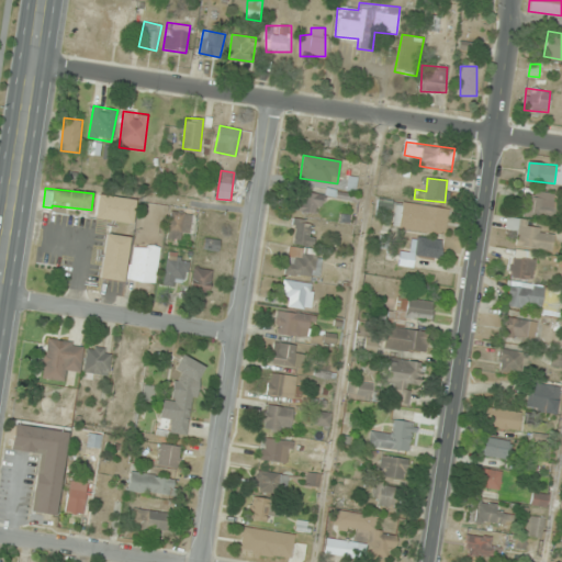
[(322,212),(322,192),(299,192),(299,212),(322,212)]
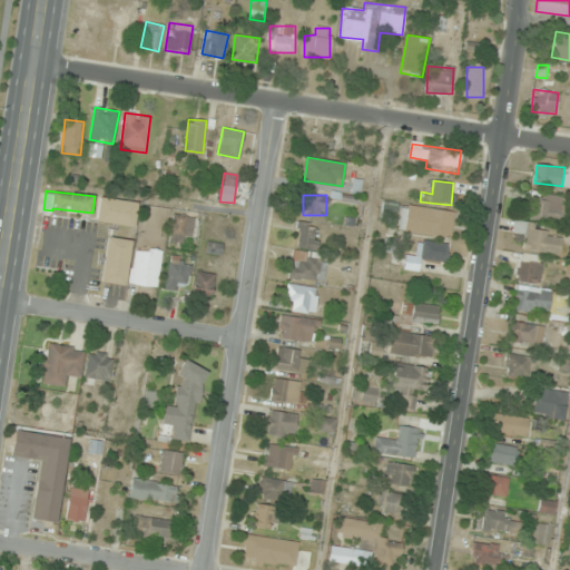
[(534,218),(563,218),(563,195),(534,195),(534,218)]
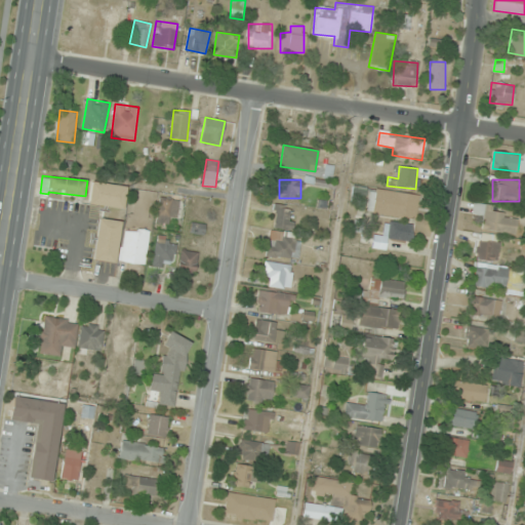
[(123,209),(127,188),(92,182),(88,203),(123,209)]
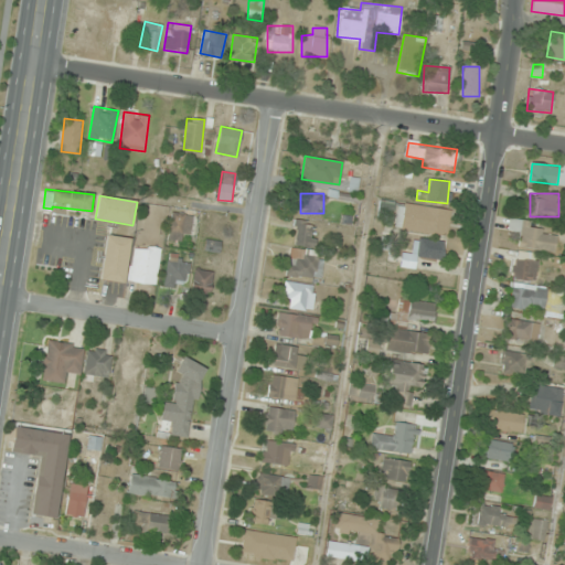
[(398,203),(395,228),(447,235),(450,210),(398,203)]
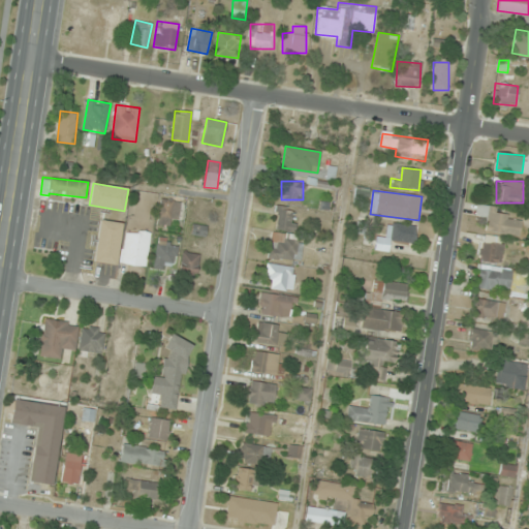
[(178,225),(179,199),(159,198),(158,225),(178,225)]
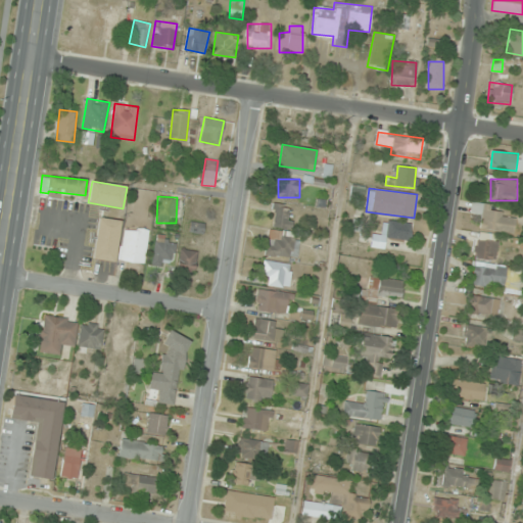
[(481,215),(480,230),(513,232),(514,215),(492,214),(492,204),(472,202),(471,214),(481,215)]
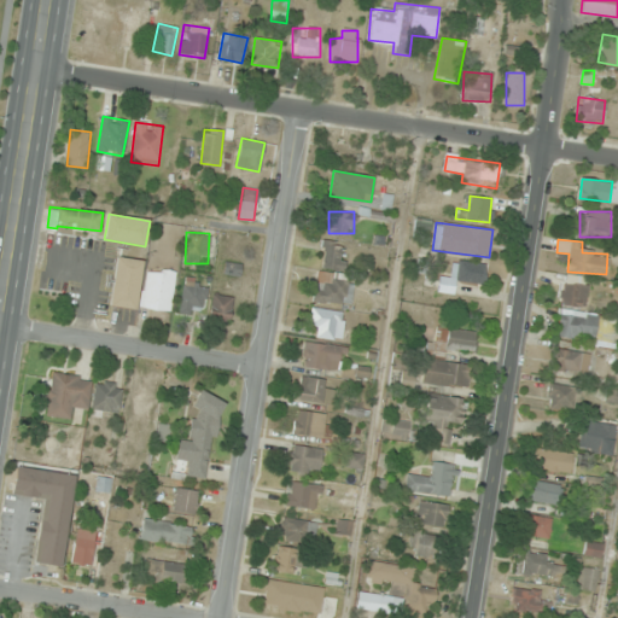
[(321,268),(344,269),(345,243),(322,242),(321,268)]
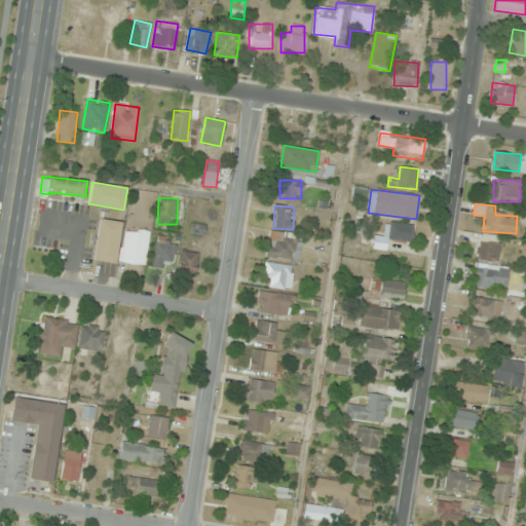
[(92,260),(115,263),(121,221),(100,218),(92,260)]
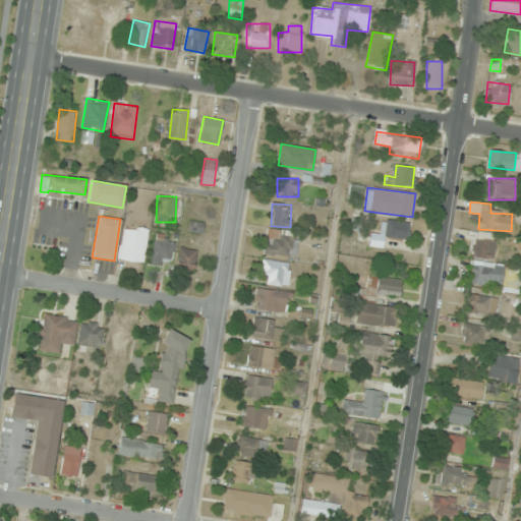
[(385,248),(387,237),(408,241),(411,224),(384,219),(381,231),(360,227),(357,242),(385,248)]
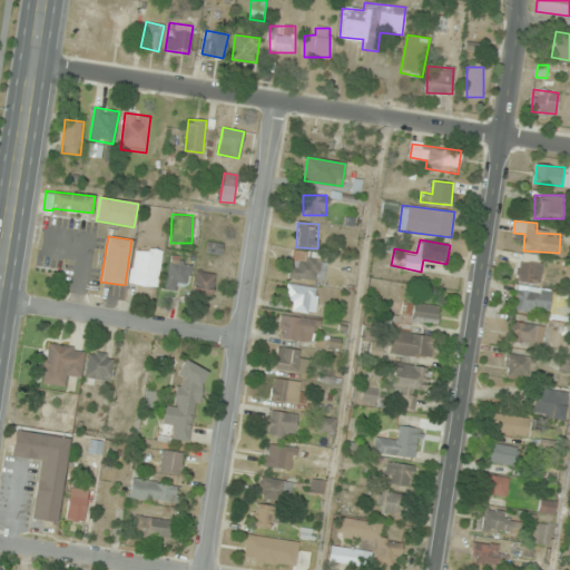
[(160,249),(135,247),(131,284),(157,286),(160,249)]
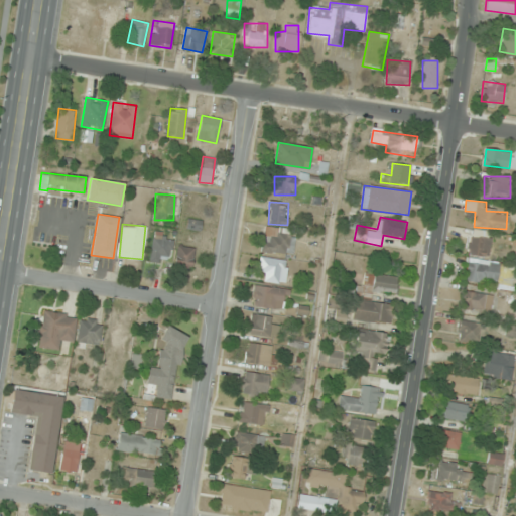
[(261,251),(293,256),(296,232),(265,228),(261,251)]
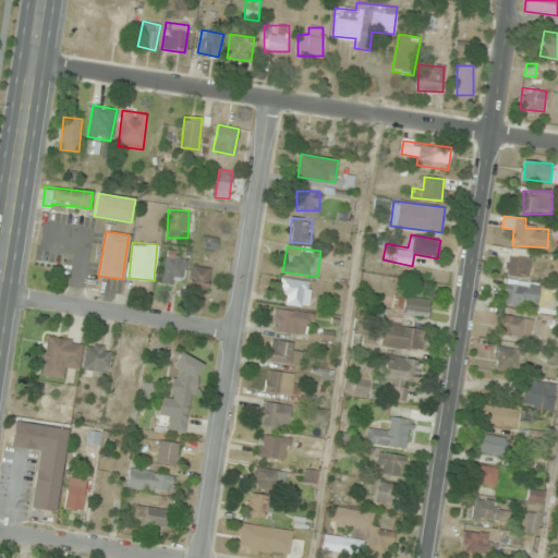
[(528,278),(530,252),(510,250),(507,276),(528,278)]
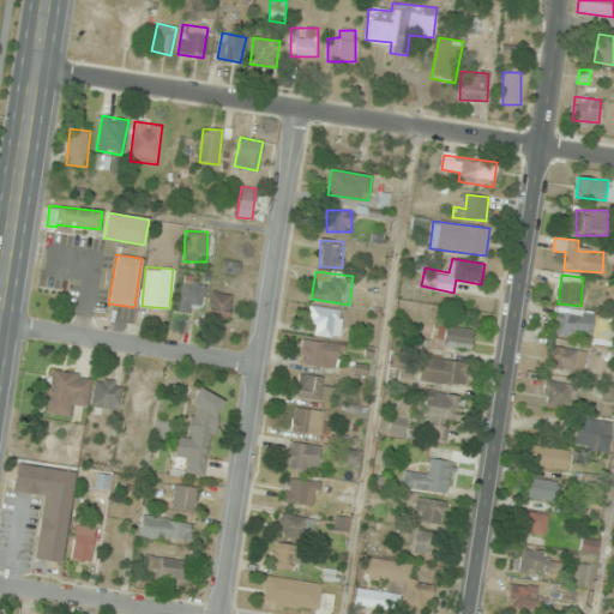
[(178,308),(200,314),(208,282),(185,277),(178,308)]
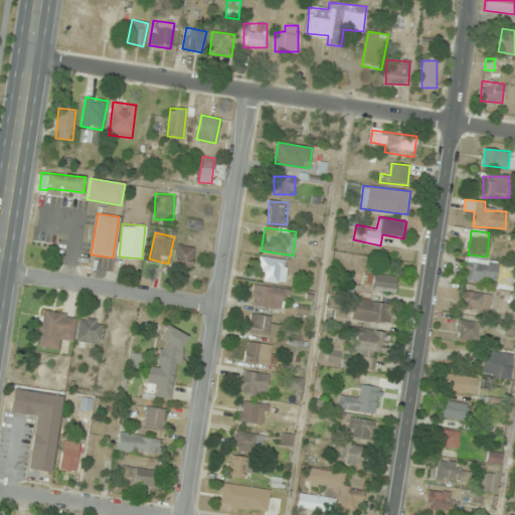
[(174,268),(191,270),(194,247),(177,244),(174,268)]
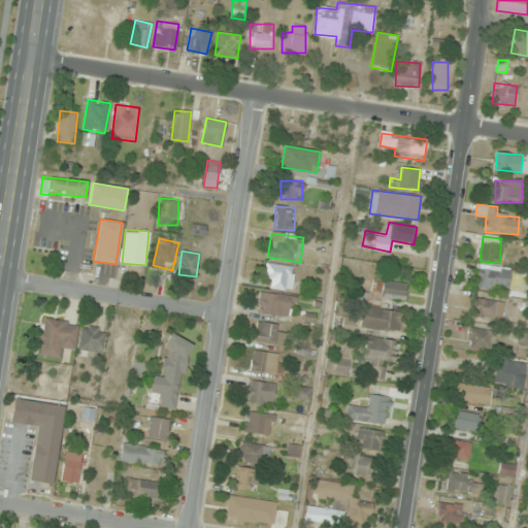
[(292,289),(294,266),(266,263),(264,286),(292,289)]
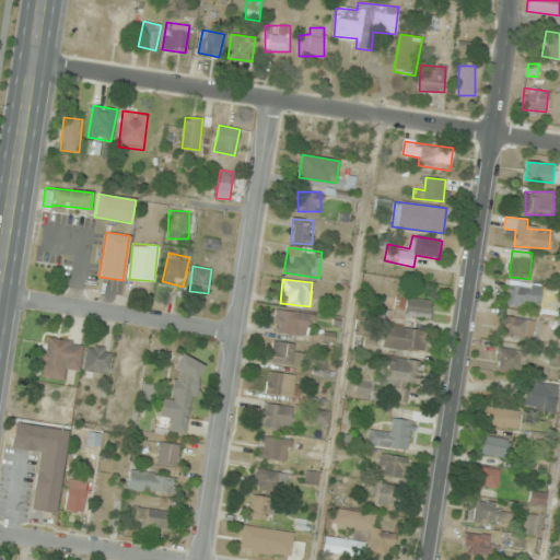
[(556,289),(508,282),(504,305),(553,311),(556,289)]
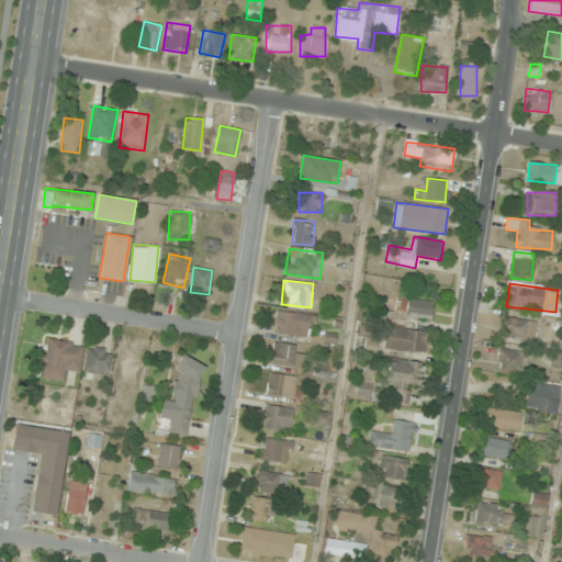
[(404,318),(431,318),(431,299),(397,299),(397,312),(386,312),(386,323),(404,323),(404,318)]
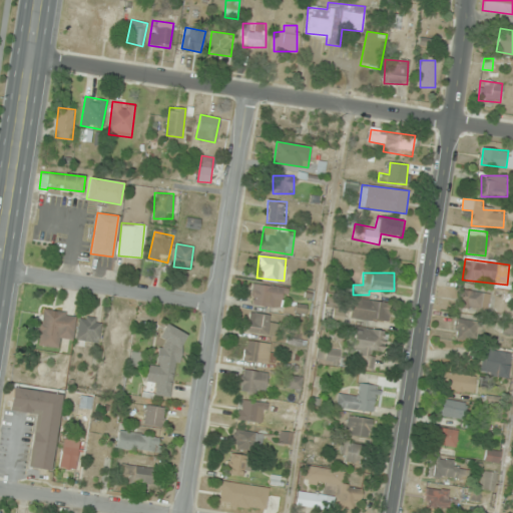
[(282,308),(284,287),(252,284),(250,305),(282,308)]
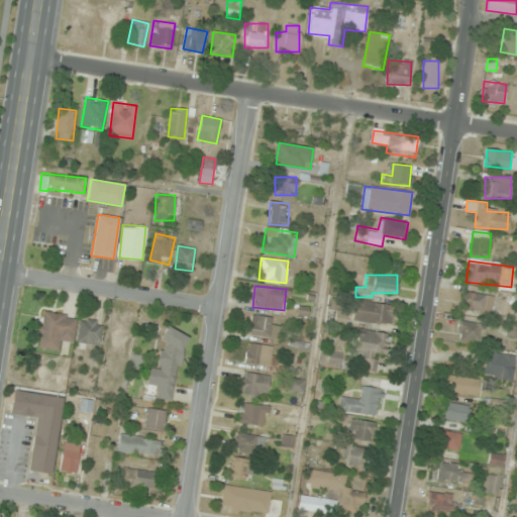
[(462,309),(491,311),(493,295),(464,292),(462,309)]
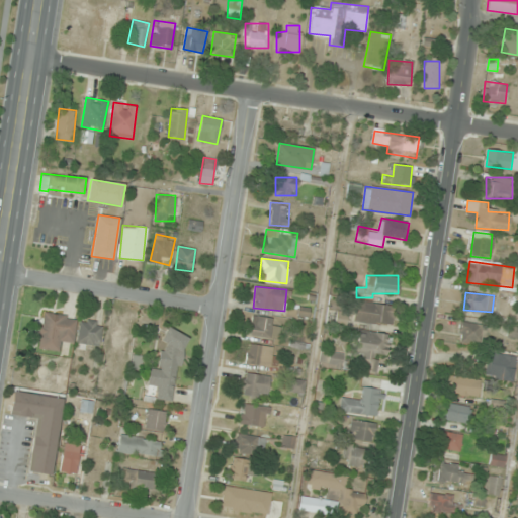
[(394,304),(355,303),(355,323),(393,324),(394,304)]
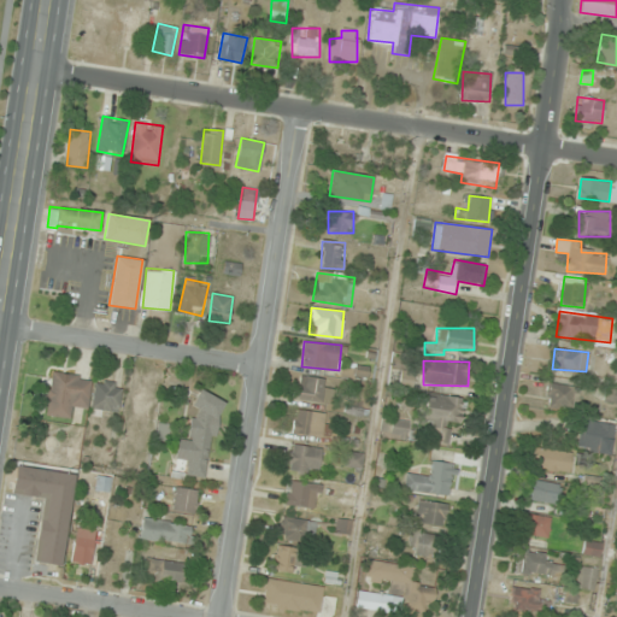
[(88,409),(92,376),(51,371),(46,416),(71,418),(72,407),(88,409)]
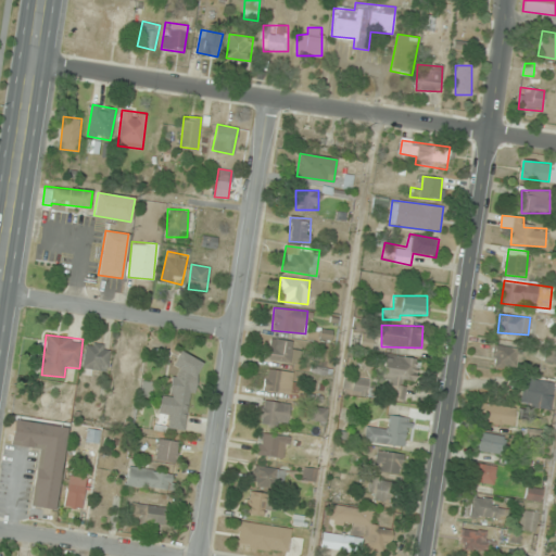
[(298,364),(300,342),(270,339),(268,361),(298,364)]
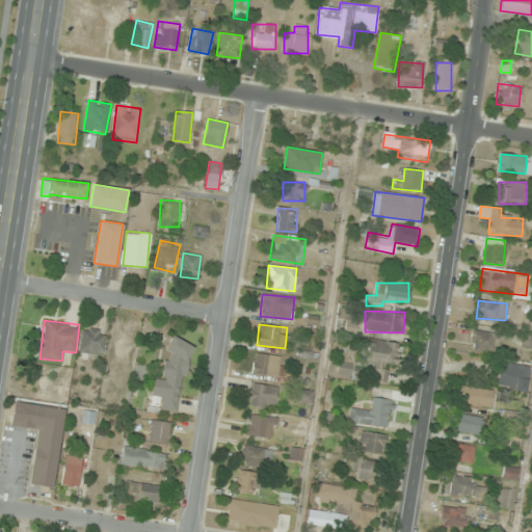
[(497,352),(496,331),(471,333),(472,353),(497,352)]
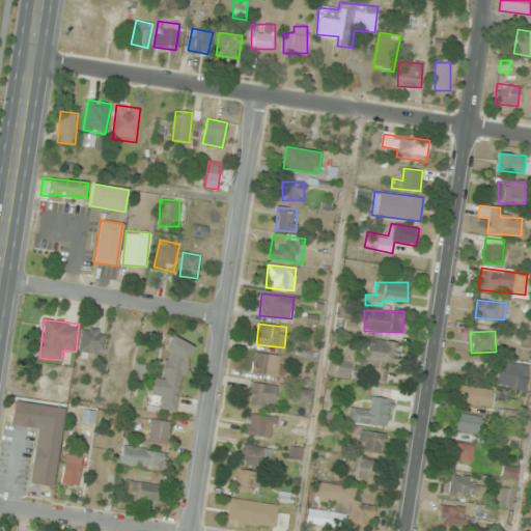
[(189,341),(169,338),(167,353),(167,352),(163,379),(154,378),(151,395),(160,396),(159,409),(179,411),(189,341)]
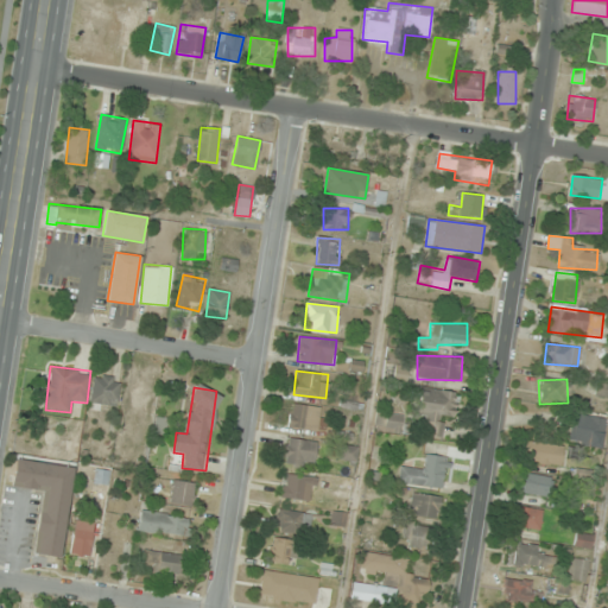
[(417,416),(429,417),(428,436),(443,437),(444,416),(454,417),(456,392),(419,390),(417,416)]
